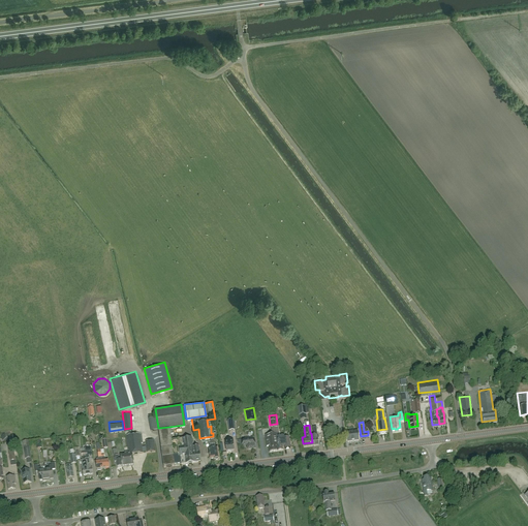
[(171,438),(168,427),(158,428),(160,446),(160,447),(162,464),(180,462),(179,453),(173,454),(171,438)]
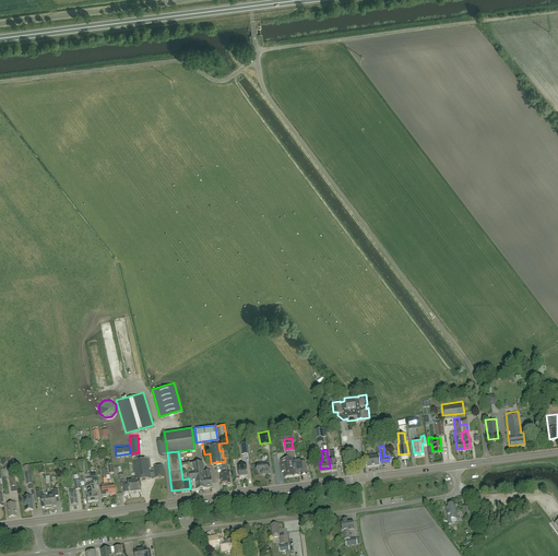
[(365,454),(366,464),(378,463),(377,453),(372,453),(371,452),(368,452),(369,454),(365,454)]
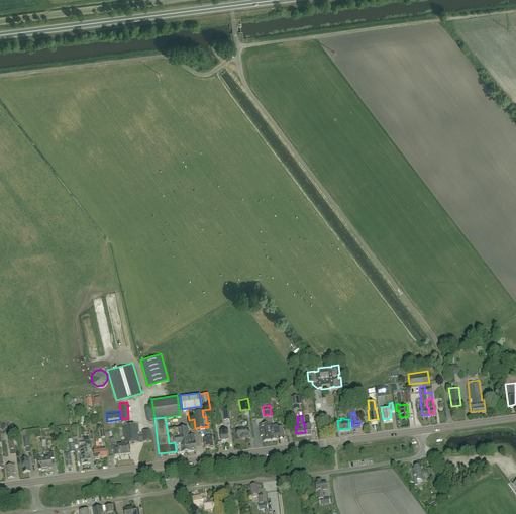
[(270,420),(267,421),(259,422),(260,433),(262,433),(263,439),(271,438),(270,428),(271,428),(270,420)]
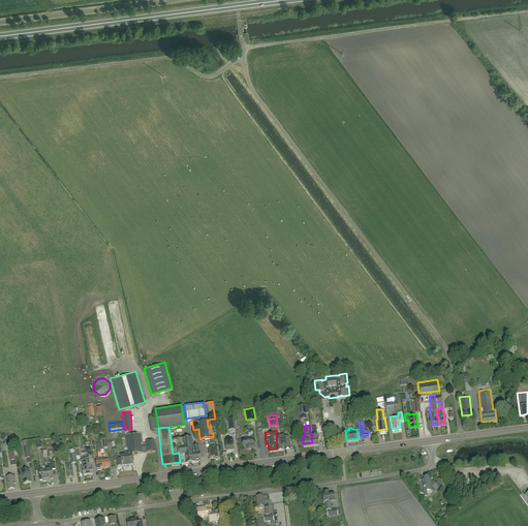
[(124,452),(125,463),(133,462),(131,452),(142,450),(146,450),(154,449),(153,437),(145,438),(145,443),(141,444),(141,440),(142,440),(141,431),(125,433),(127,449),(124,449),(124,452)]
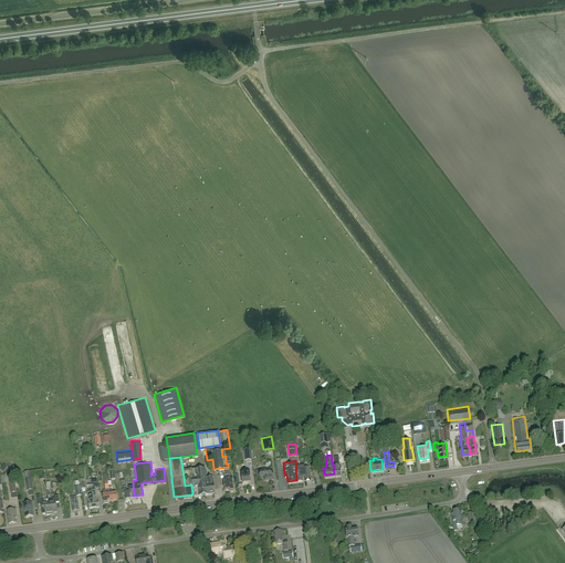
[(269,478),(269,477),(268,476),(272,475),(271,465),(261,467),(261,469),(258,469),(257,468),(253,468),(254,473),(258,473),(263,472),(264,478),(269,478)]
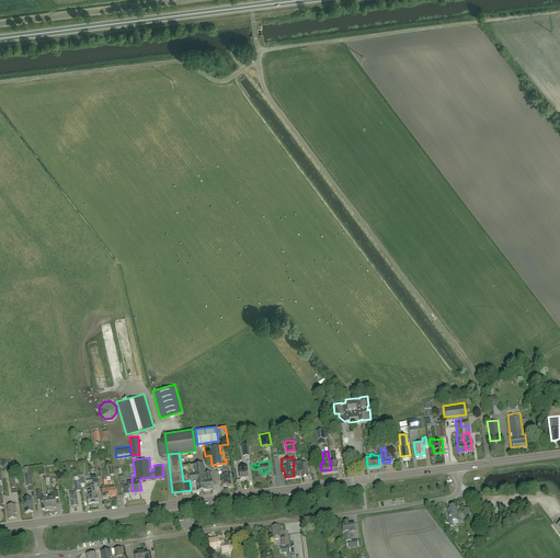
[(202,462),(181,465),(183,481),(190,480),(210,477),(209,470),(204,470),(202,462)]
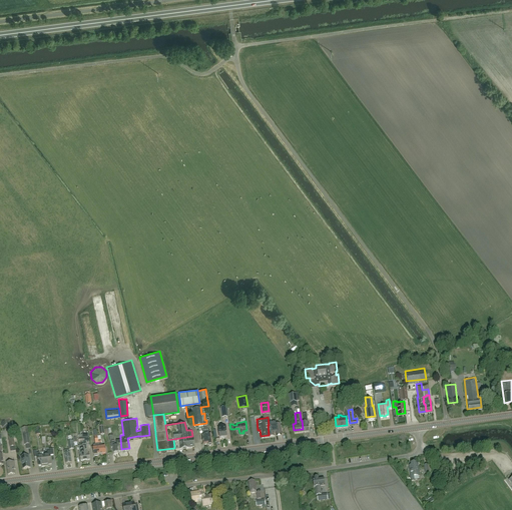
[(268,425),(269,435),(269,434),(274,434),(273,429),(278,428),(277,422),(274,422),(274,424),(269,425),(268,425)]
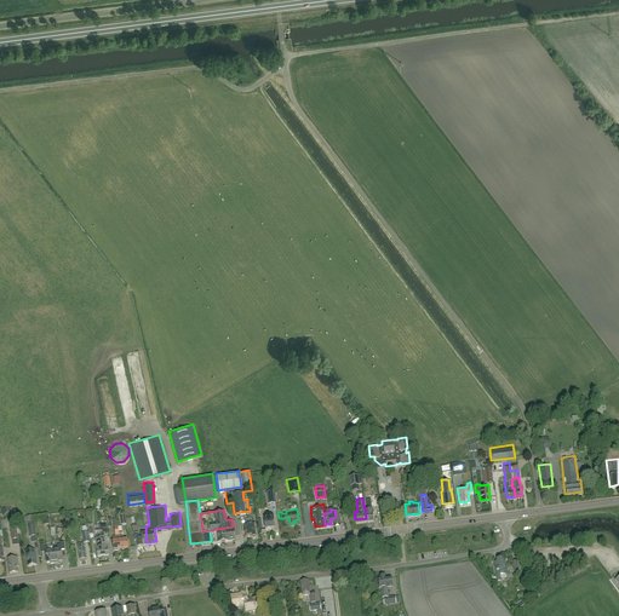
[(252,522),(251,512),(244,513),(244,517),(245,522),(244,523),(245,534),(250,534),(251,534),(252,535),(254,535),(254,534),(256,534),(254,520),(252,522)]
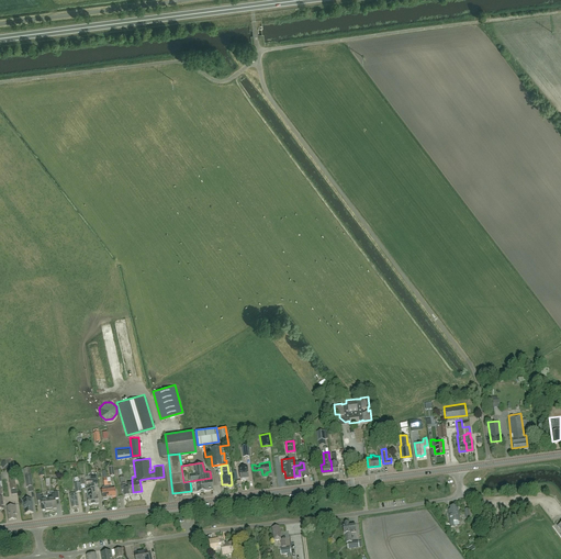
[(238,470),(239,477),(248,476),(247,469),(246,469),(246,465),(243,465),(243,469),(238,470)]
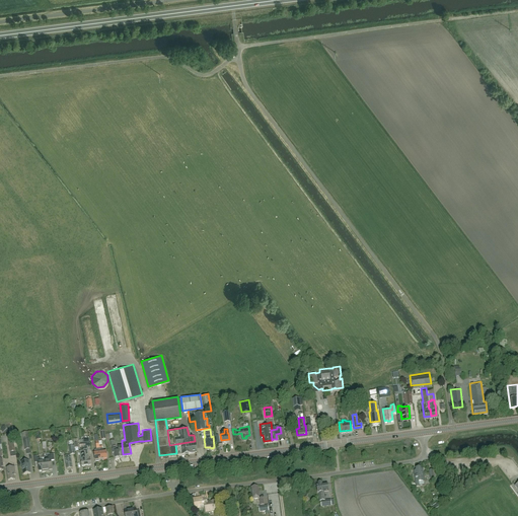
[(83,448),(84,452),(83,452),(84,457),(85,463),(90,462),(89,456),(88,457),(87,447),(87,448),(86,444),(89,443),(88,440),(89,440),(88,436),(82,437),(83,448)]
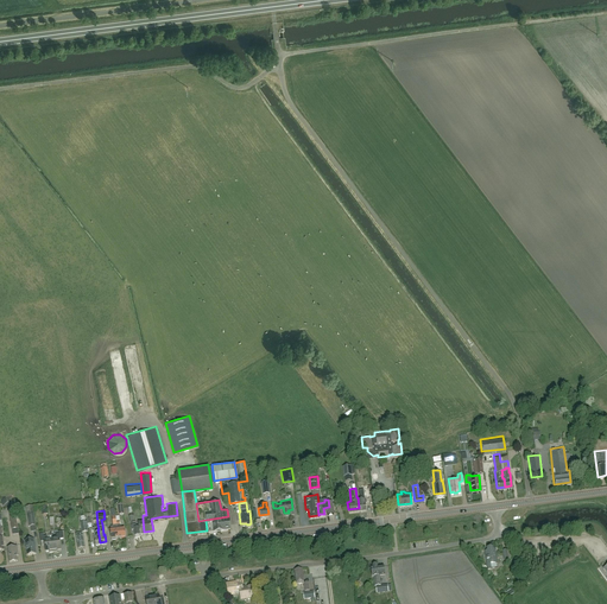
[(119,513),(115,513),(118,535),(125,534),(124,526),(120,526),(120,522),(119,513)]
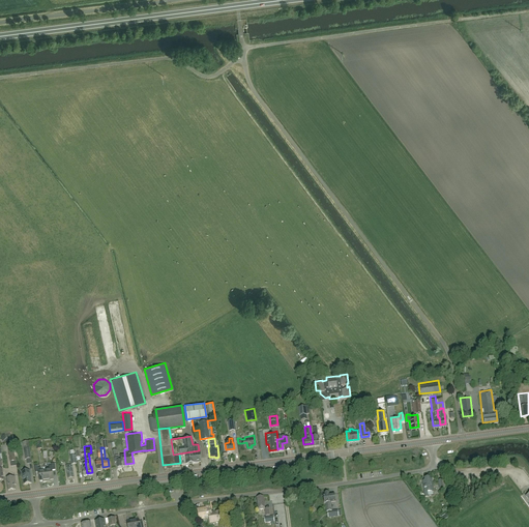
[(179,454),(180,463),(185,462),(195,461),(200,460),(199,452),(199,450),(179,454)]
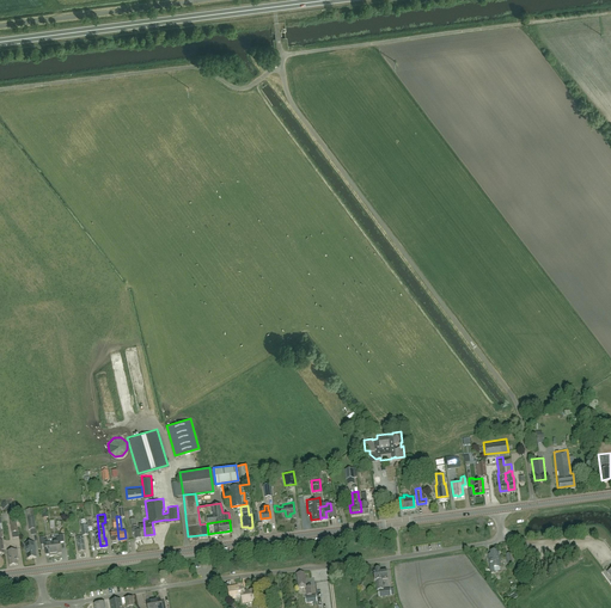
[(144,522),(139,523),(139,527),(136,528),(136,526),(132,526),(133,530),(134,530),(135,536),(140,535),(145,535),(144,522)]
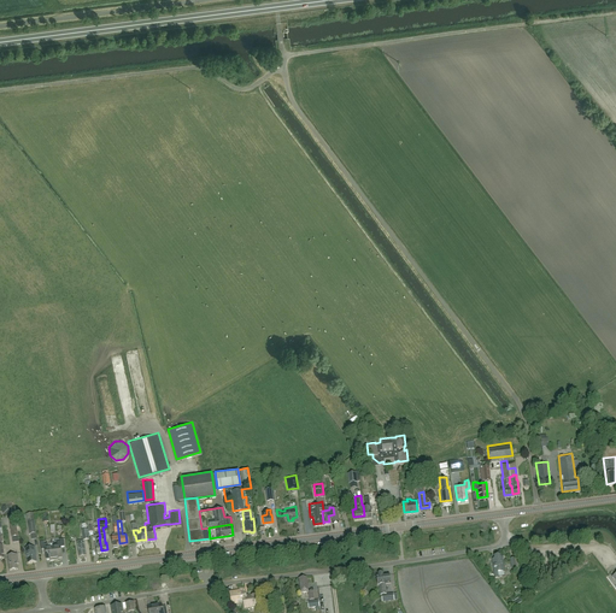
[(56,543),(52,544),(53,556),(58,556),(57,555),(60,555),(59,544),(64,543),(63,536),(58,536),(59,538),(56,540),(56,543)]
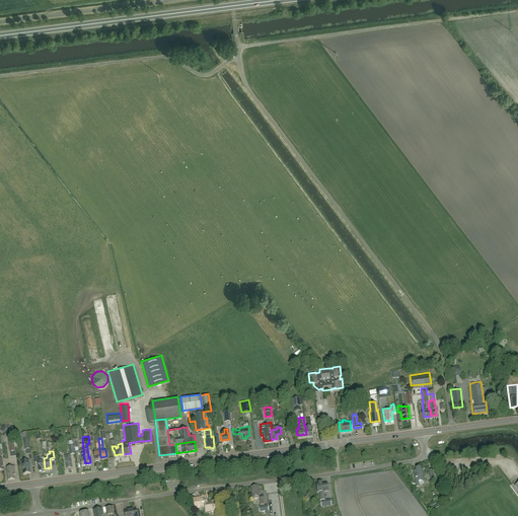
[(45,468),(44,458),(40,458),(40,455),(37,455),(37,453),(32,453),(33,460),(37,459),(38,468),(41,468),(42,469),(45,468)]
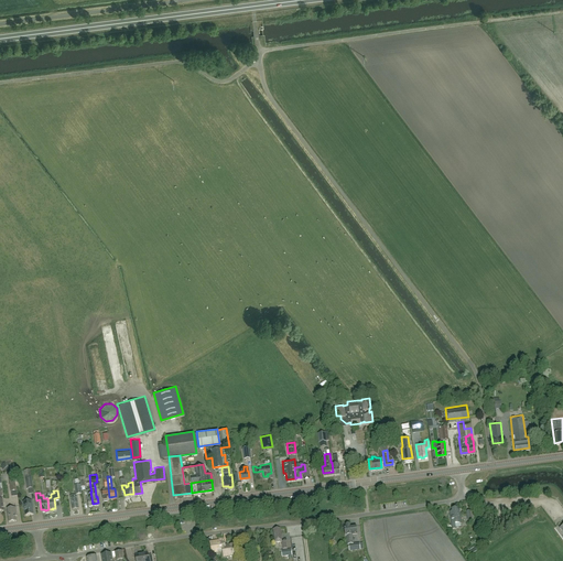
[(22,506),(23,506),(24,513),(32,511),(31,504),(32,503),(31,498),(21,499),(22,506)]
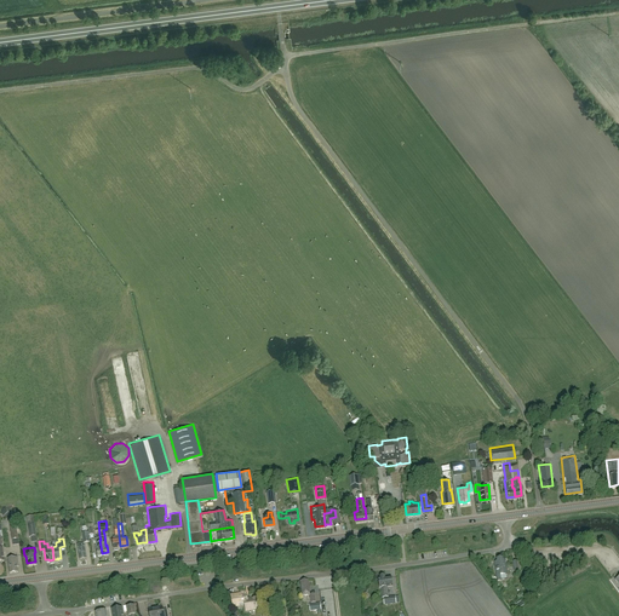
[(17,564),(16,554),(6,556),(9,570),(17,569),(16,564),(17,564)]
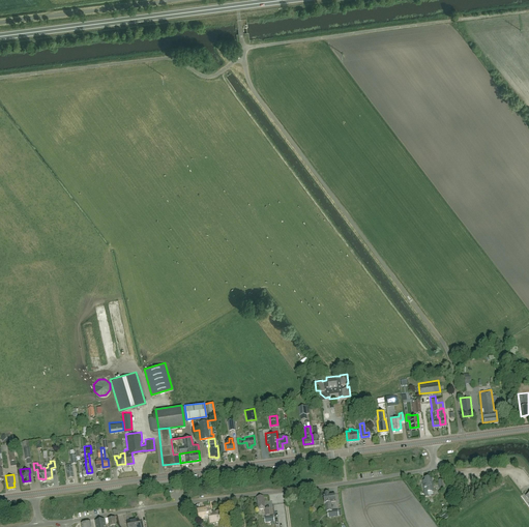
[(427,490),(433,489),(432,479),(430,480),(429,474),(423,475),(423,477),(421,477),(423,494),(427,494),(427,490)]
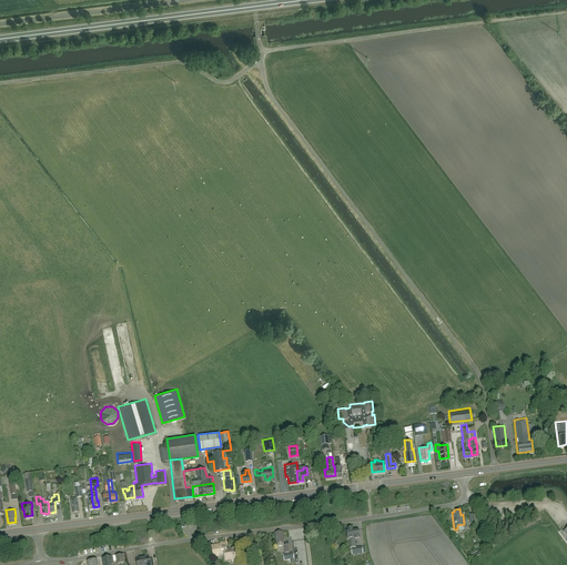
[(352,525),(351,525),(350,525),(348,525),(346,526),(347,527),(345,527),(346,536),(348,536),(350,545),(351,552),(362,551),(361,544),(355,545),(354,535),(358,535),(357,526),(352,527),(352,525)]
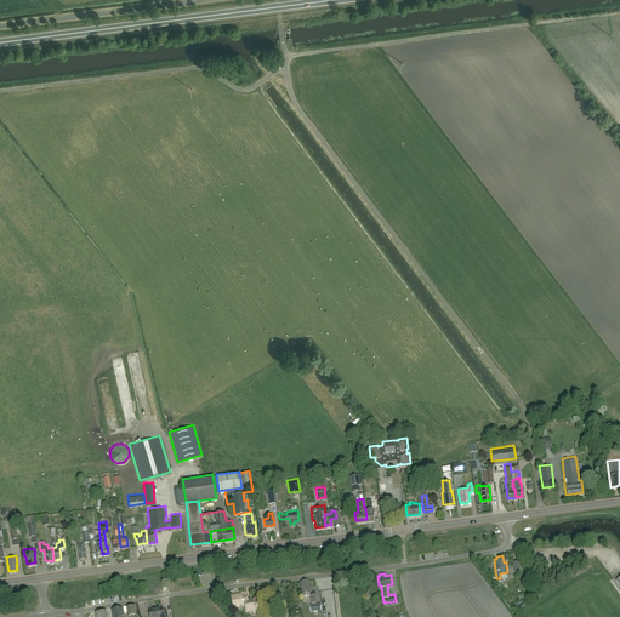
[(311,600),(314,600),(316,600),(314,592),(310,592),(308,578),(300,580),(301,593),(310,593),(311,600)]
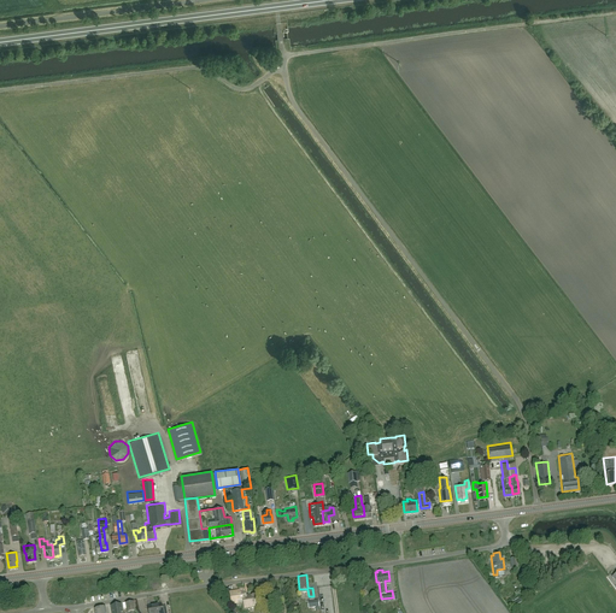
[(229,589),(232,601),(236,600),(236,597),(242,596),(244,605),(260,602),(258,590),(245,593),(244,587),(229,589)]
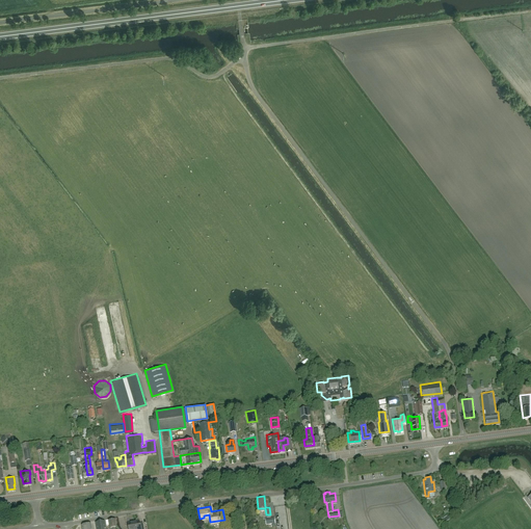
[(132,520),(133,528),(142,528),(142,525),(139,526),(138,519),(132,520)]
